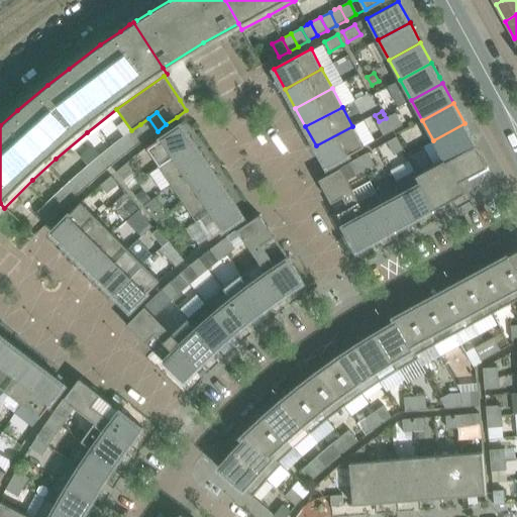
[(402,126),(395,113),(379,121),(376,123),(383,135),(393,130),(402,126)]
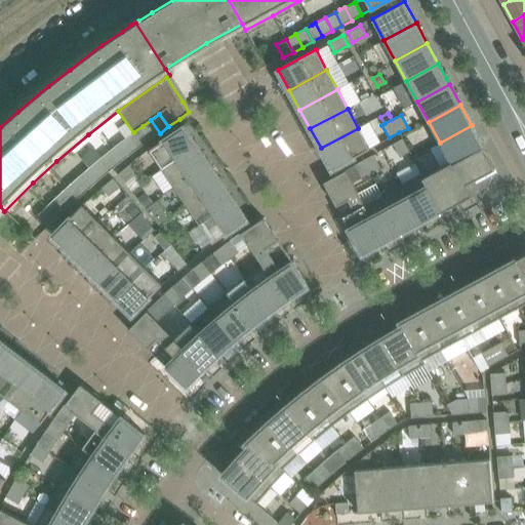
[(160,133),(151,120),(143,126),(152,138),(160,133)]
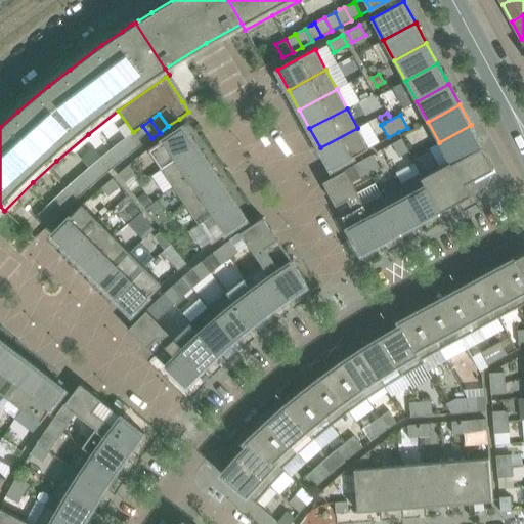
[(162,169),(197,145),(183,125),(148,149),(162,169)]
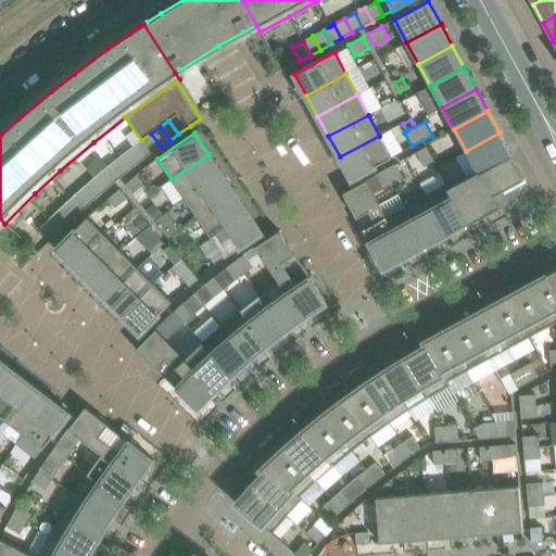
[(510,153),(500,133),(466,151),(477,172),(510,153)]
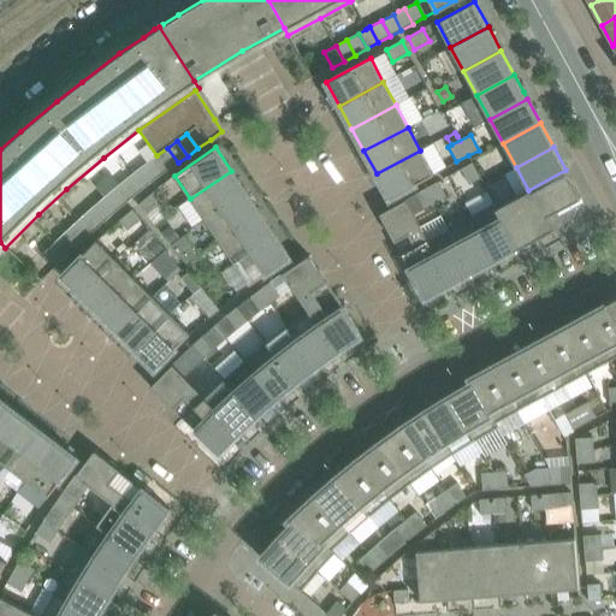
[(178,163),(167,148),(157,155),(167,170),(178,163)]
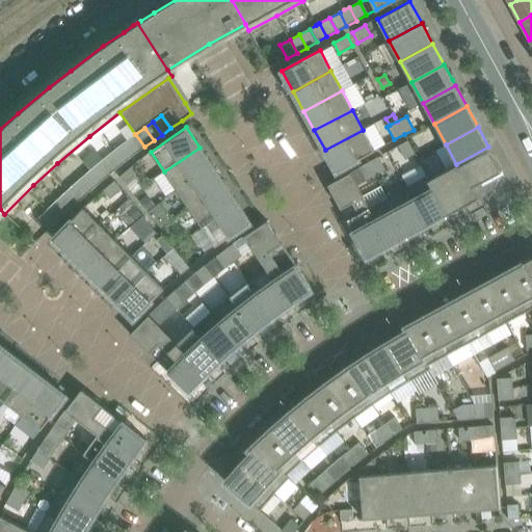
[(374,151),(363,130),(325,150),(337,171),(374,151)]
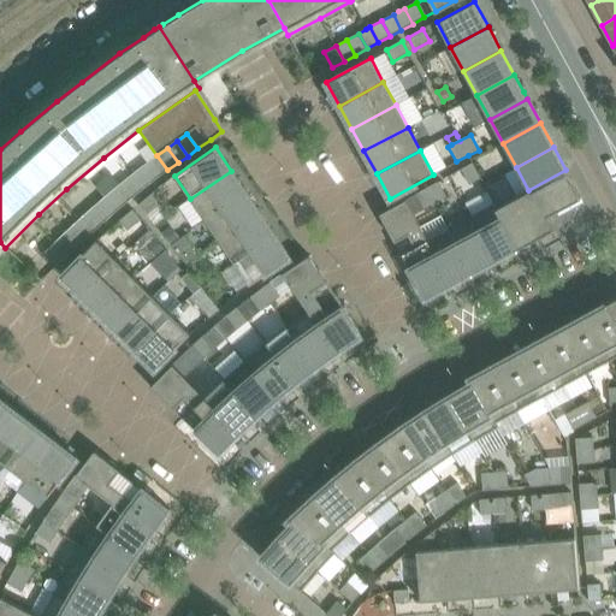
[(167,170),(157,155),(147,163),(158,178),(167,170)]
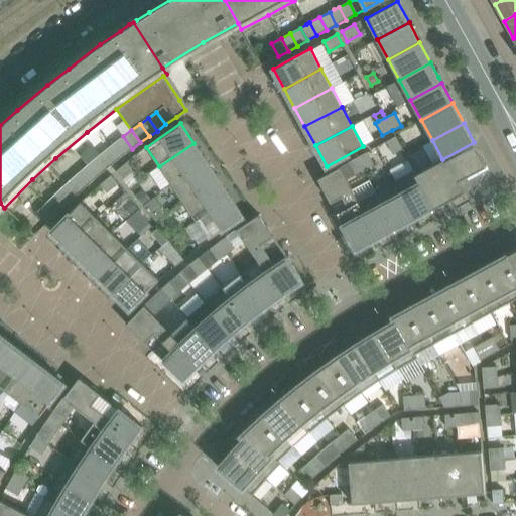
[(132,149),(123,136),(115,142),(125,154),(130,150),(132,149)]
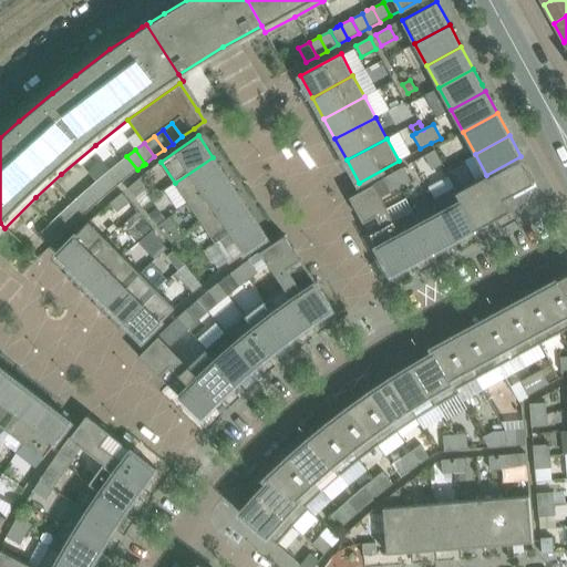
[(442,164),(434,150),(424,156),(432,171),(442,164)]
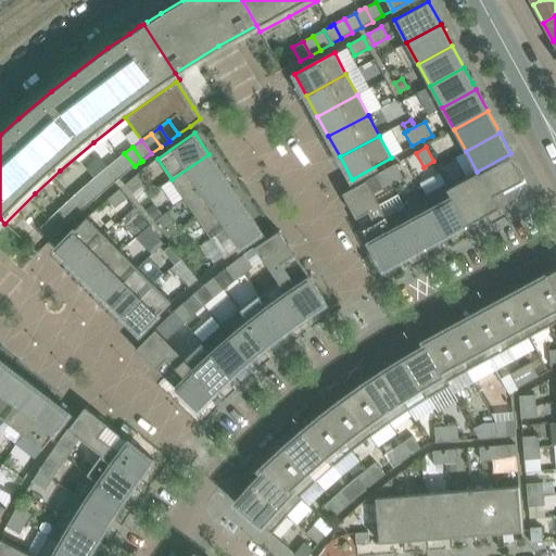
[(135,166),(124,153),(115,161),(125,174),(135,166)]
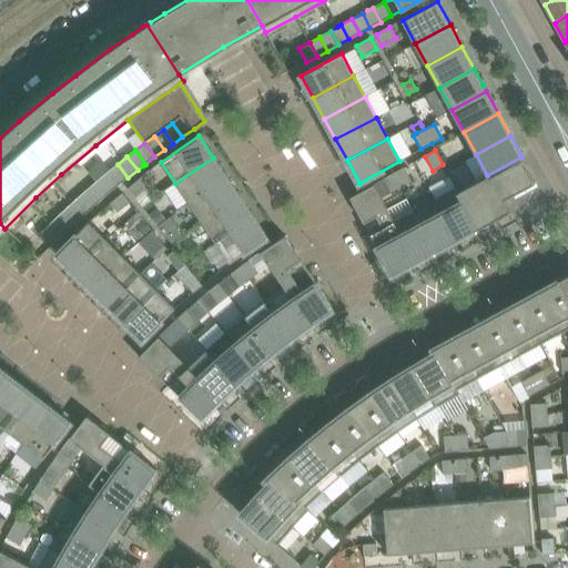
[(505,199),(536,182),(521,156),(487,175),(459,191),(457,188),(456,188),(455,189),(477,229),(511,210),(505,199)]
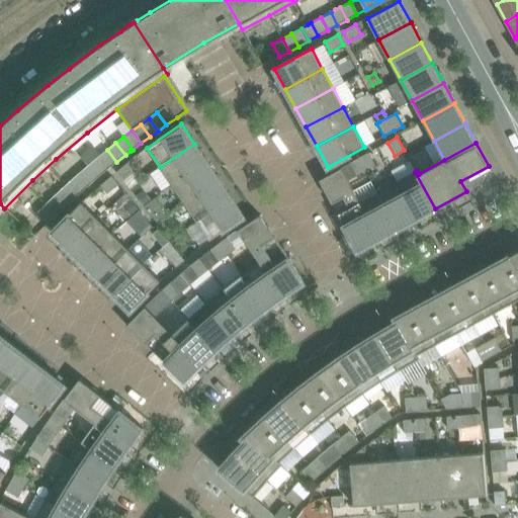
[(172,185),(207,162),(194,144),(160,167),(172,185)]
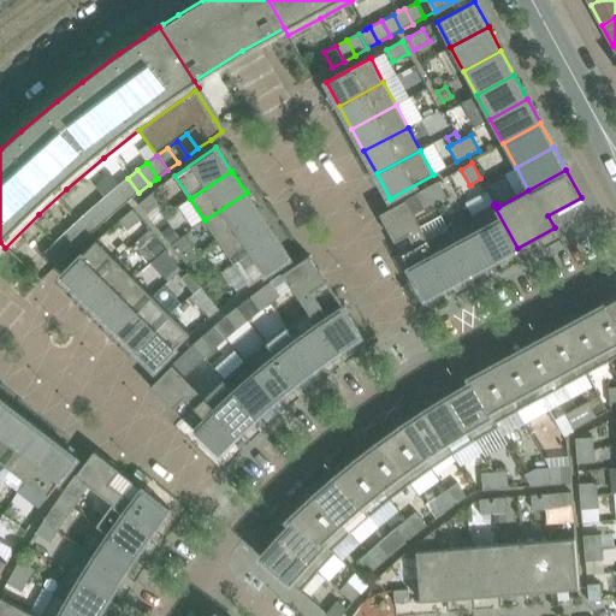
[(138,193),(128,178),(120,183),(118,187),(130,200),(138,193)]
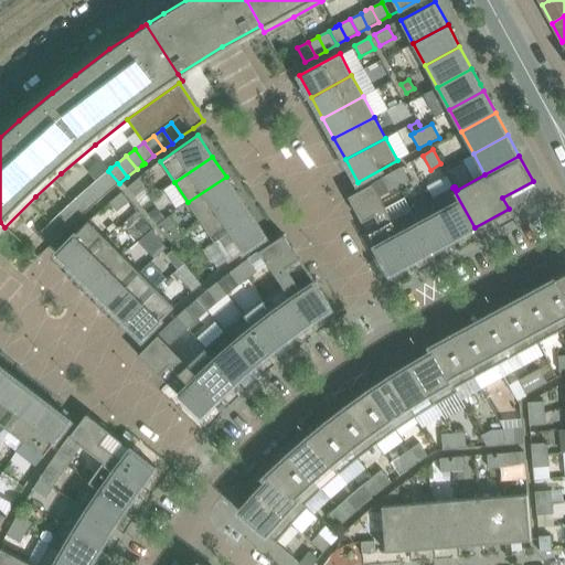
[(409,181),(402,167),(391,172),(398,187),(409,181)]
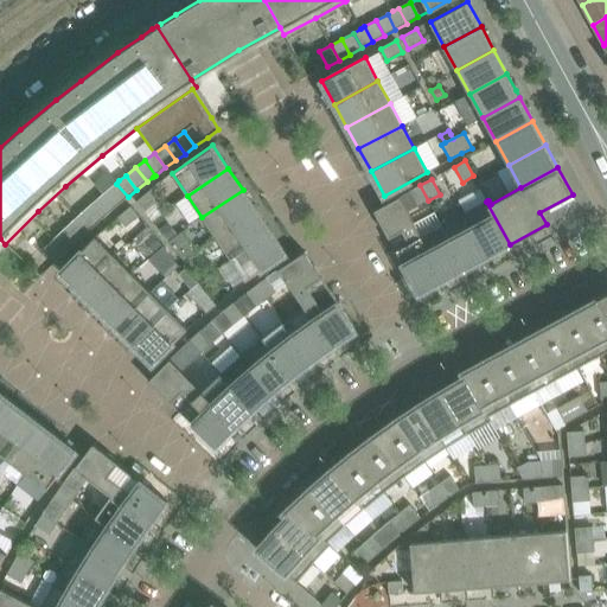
[(128,197),(116,184),(107,191),(119,205),(125,199),(128,197)]
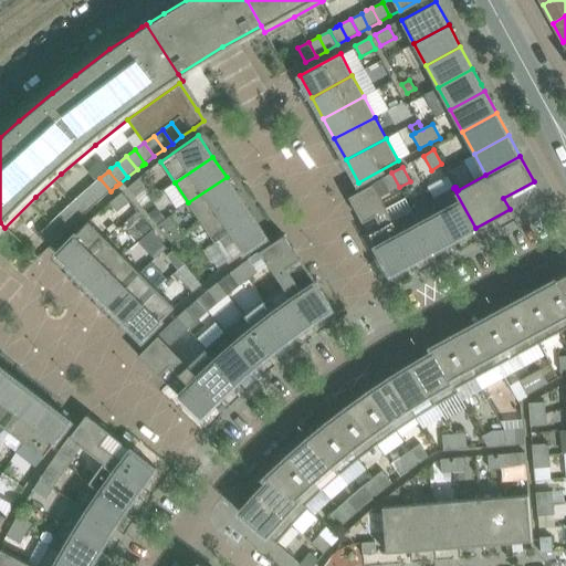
[(399,187),(391,173),(381,178),(389,192),(399,187)]
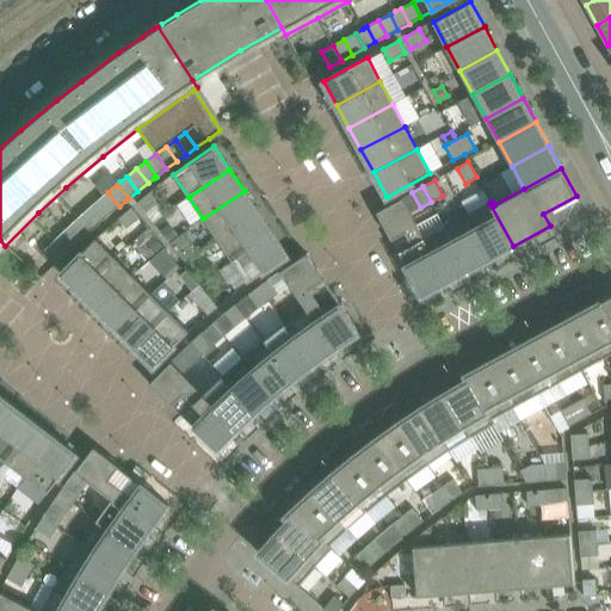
[(217,240),(259,213),(245,191),(203,218),(217,240)]
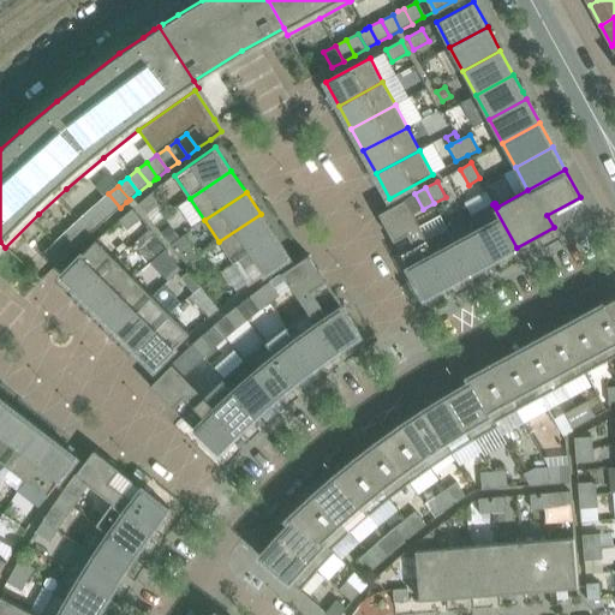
[(120,208),(108,193),(99,202),(111,216),(120,208)]
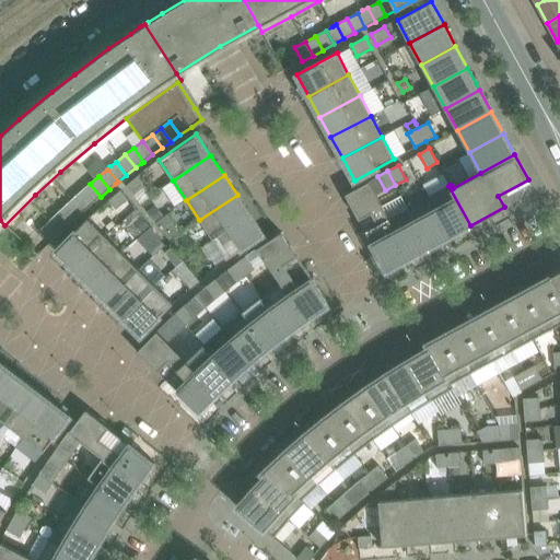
[(132,196),(146,186),(138,176),(125,187),(132,196)]
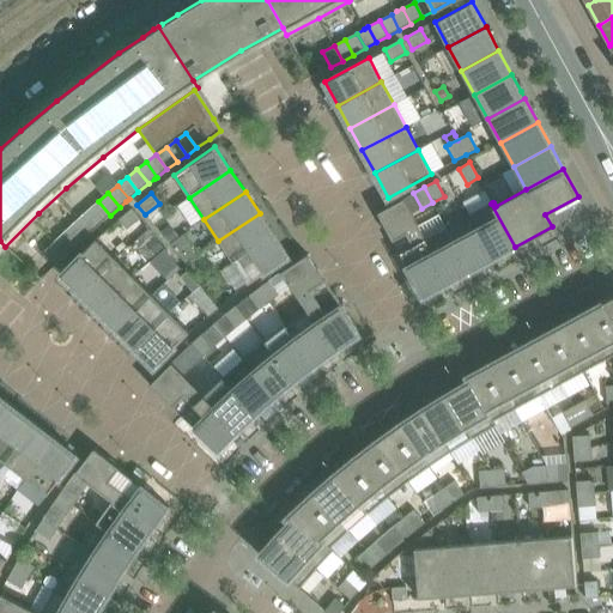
[(425,240),(402,199),(392,205),(377,213),(400,253),(425,240)]
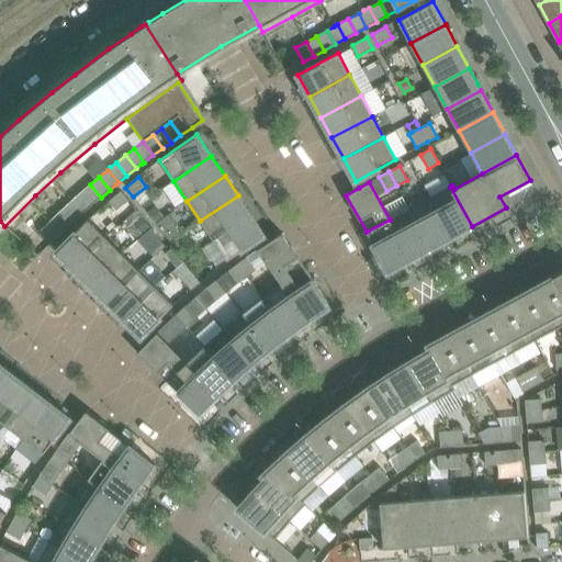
[(101,198),(90,184),(81,192),(92,204),(101,198)]
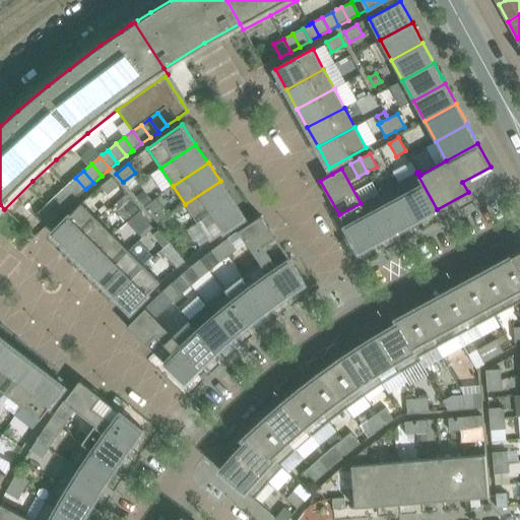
[(437,209),(416,173),(397,183),(417,220),(437,209)]
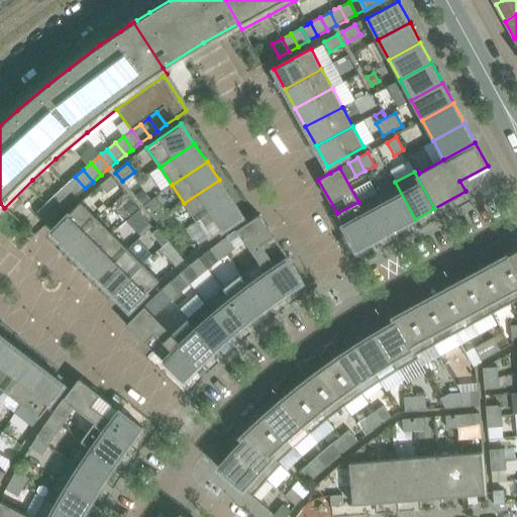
[(107,194),(118,185),(111,176),(100,185),(107,194)]
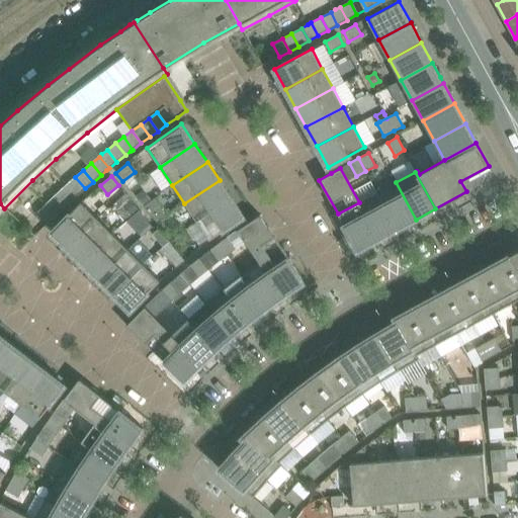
[(85,188),(75,177),(72,179),(68,183),(78,195),(85,188)]
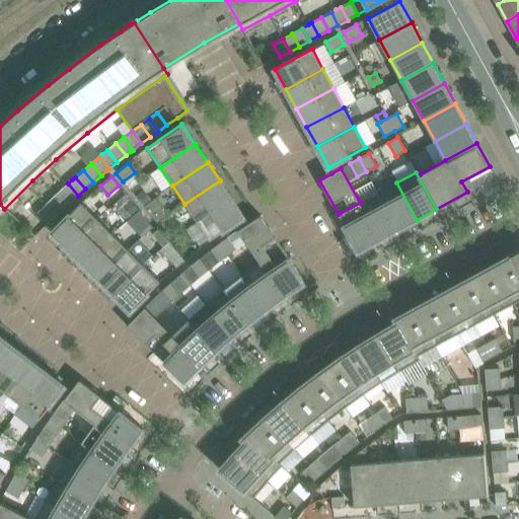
[(198,222),(232,199),(220,180),(184,204),(198,222)]
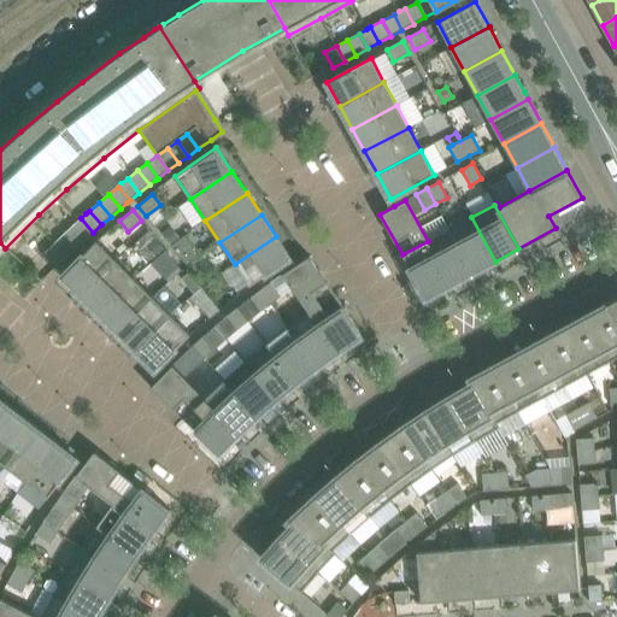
[(495,262),(471,217),(448,229),(471,272),(471,274),(495,262)]
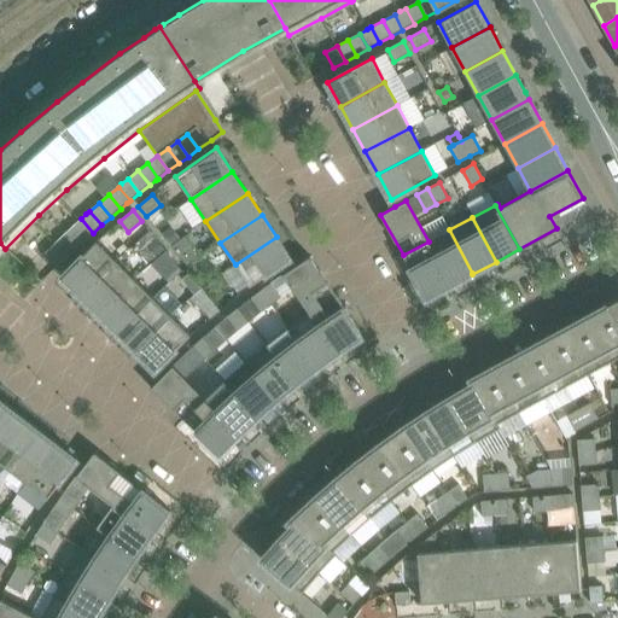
[(93,233),(81,219),(71,227),(85,242),(88,237),(93,233)]
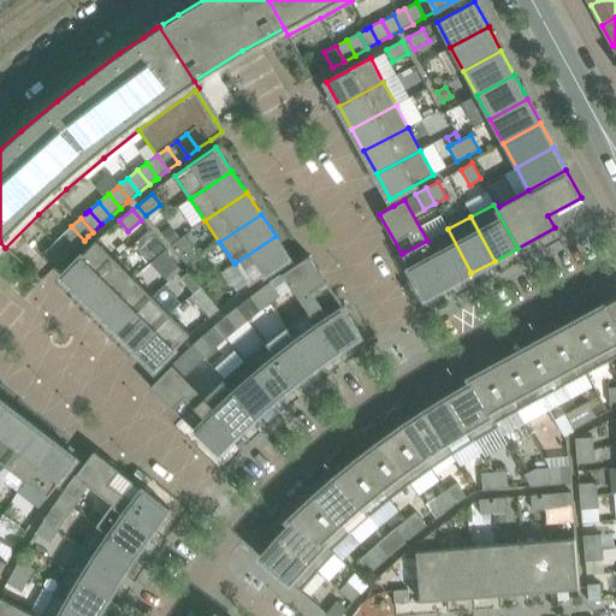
[(84,241),(71,226),(63,235),(75,249),(84,241)]
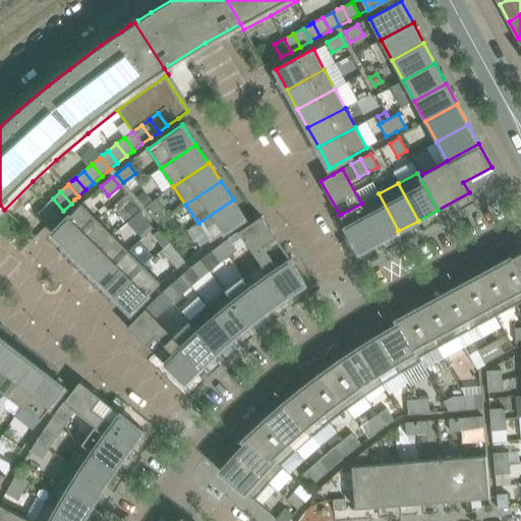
[(398,230),(379,193),(361,204),(381,241),(398,231),(398,230)]
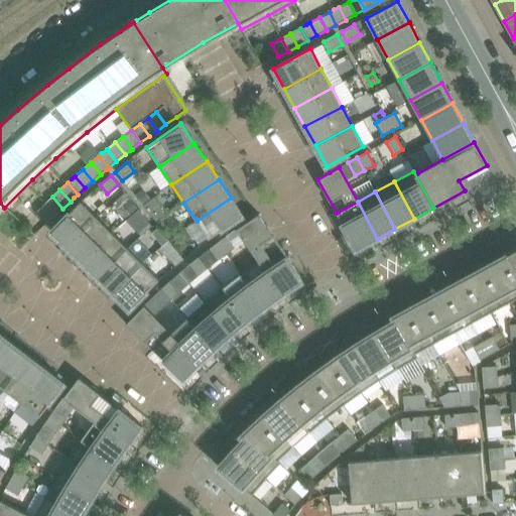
[(123,207),(130,201),(131,200),(125,192),(113,204),(118,210),(123,207)]
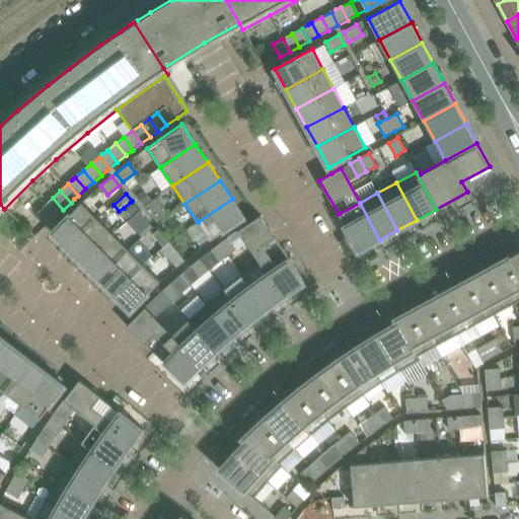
[(63,210),(53,198),(46,205),(56,217),(63,210)]
